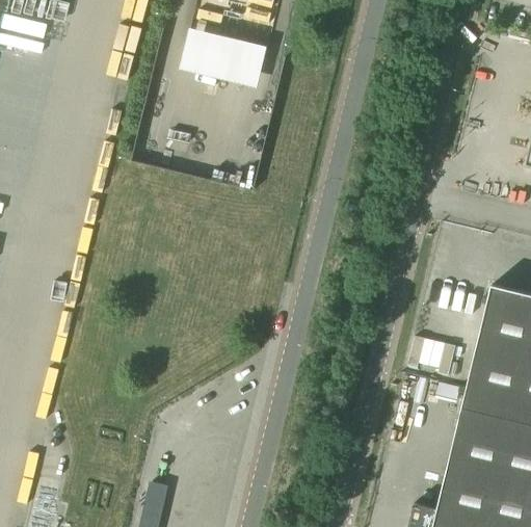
[(194,28),(184,71),(263,89),(273,47),(194,28)]
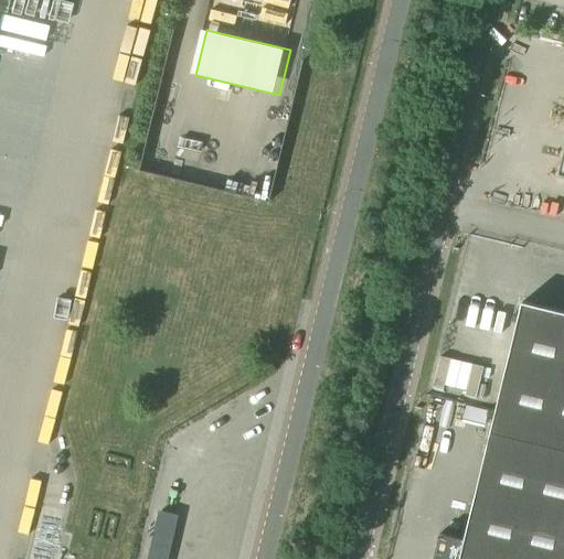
[(563,558),(563,319),(521,309),(463,546),(438,539),(433,558),(563,558)]
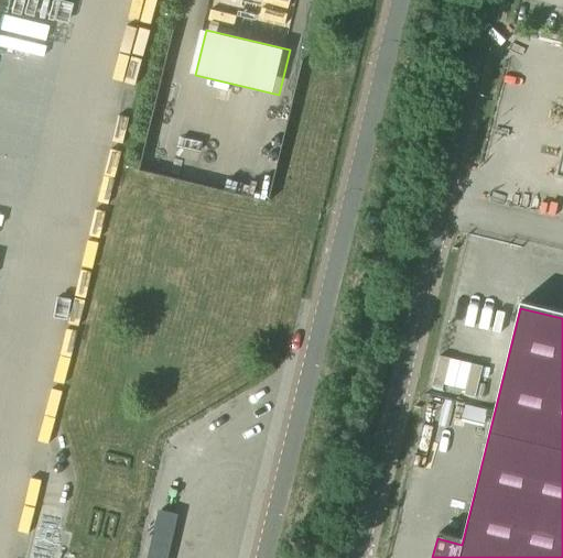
[(420,512),(442,512),(442,502),(420,502),(420,512)]
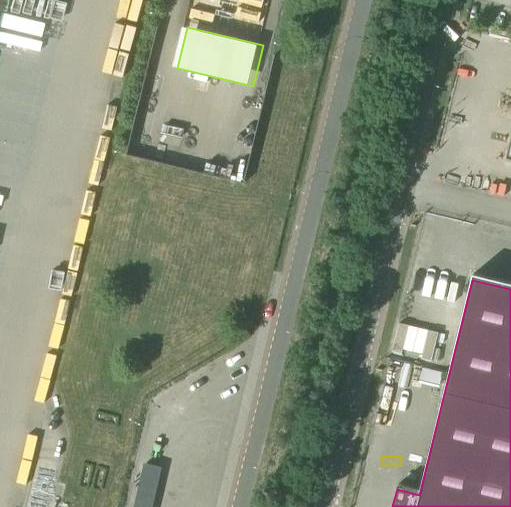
[(365,499),(367,506),(382,506),(378,495),(365,499)]
